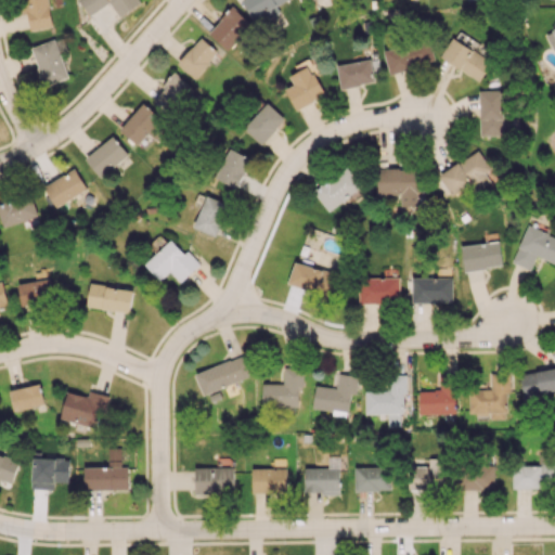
[(52,26),(47,0),(23,0),(29,30),(52,26)]
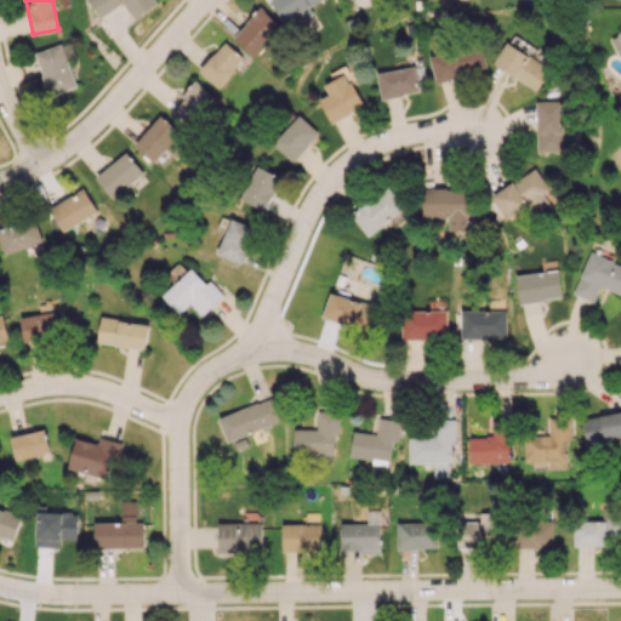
[(124,3),(132,18),(158,4),(154,0),(87,0),(98,17),(124,3)]
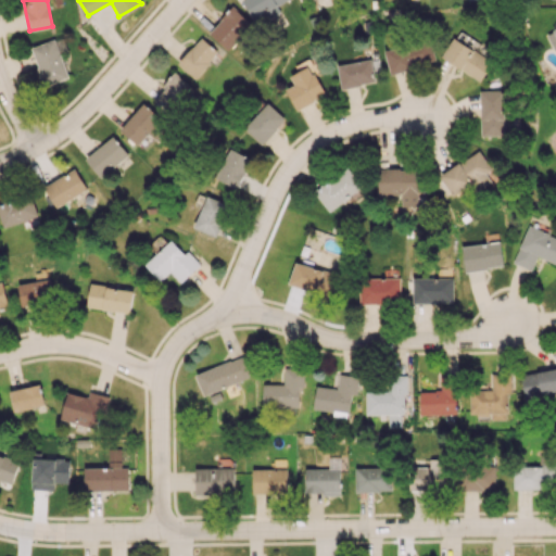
[(281,13),(277,5),(287,0),(242,0),(257,26),(281,13)]
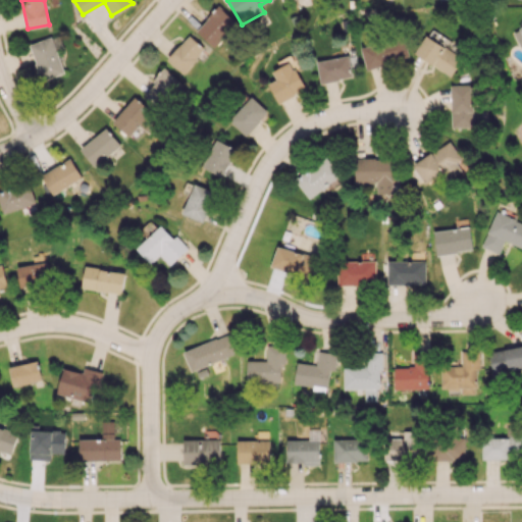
[(214,47),(237,22),(218,6),(196,31),(214,47)]
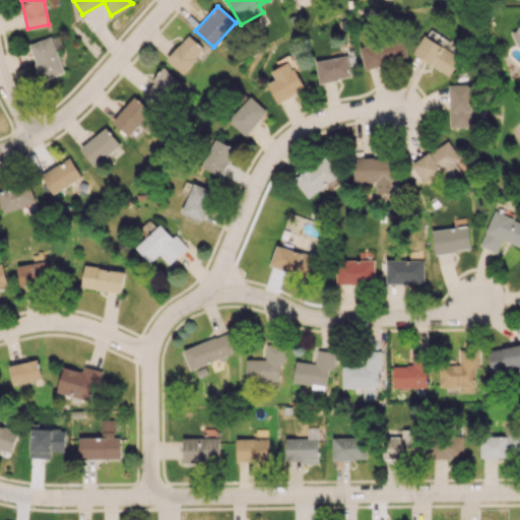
[(517,47),(519,45),(519,25),(510,30),(517,47)]
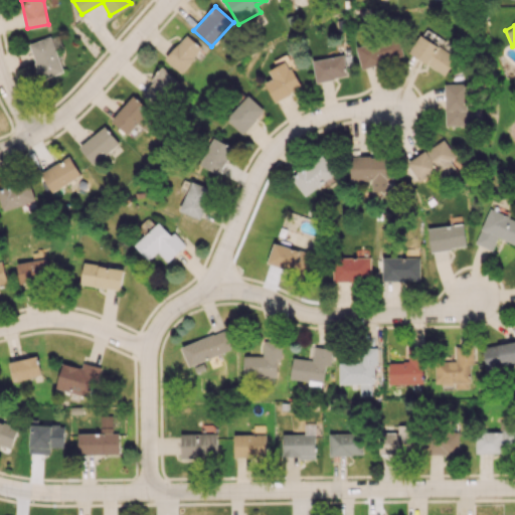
[(201,47),(184,34),(165,60),(181,73),(201,47)]
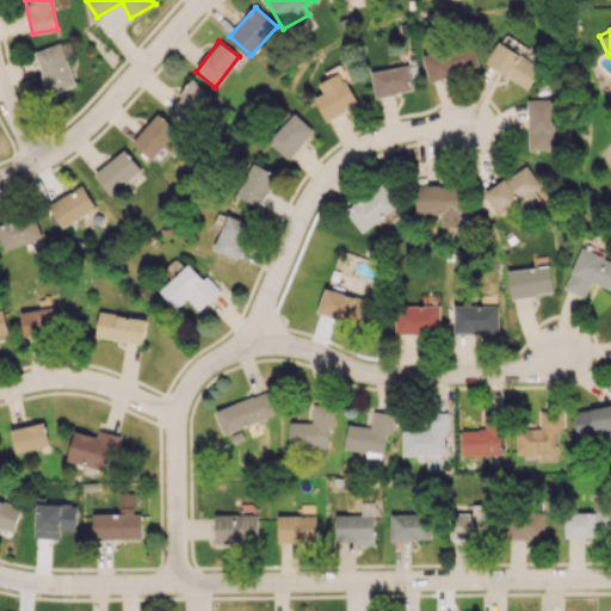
[(477,67),(469,42),(421,57),(430,82),(477,67)]
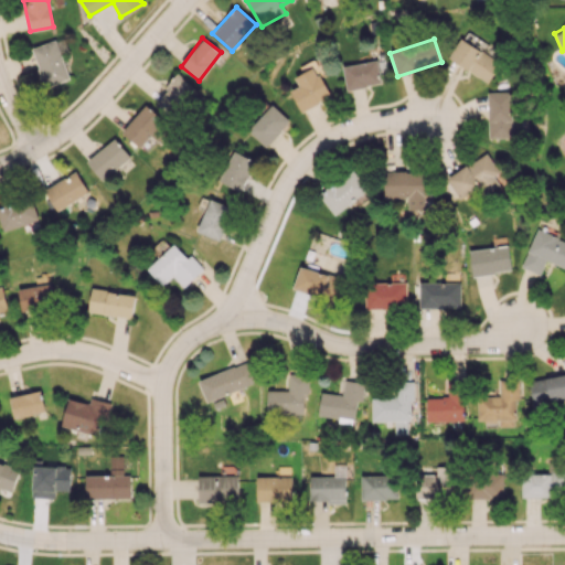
[(448,60),(488,82),(499,61),(459,39),(448,60)]
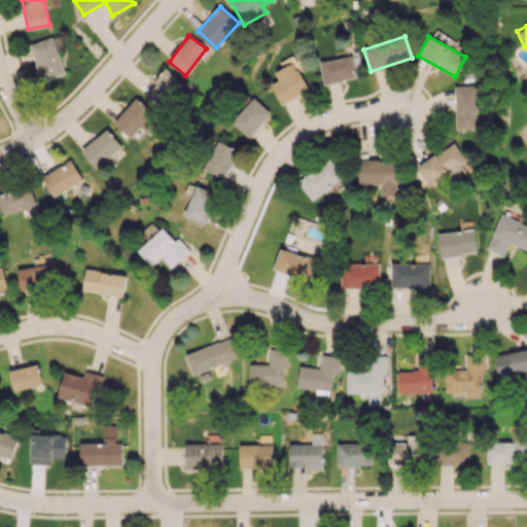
[(29,45),(42,81),(65,73),(50,37),(29,45)]
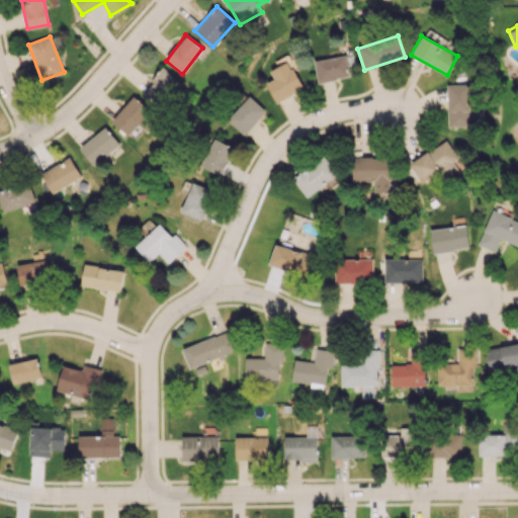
[(276,103),(306,88),(287,54),(279,58),(282,64),(269,71),(273,79),(265,83),(276,103)]
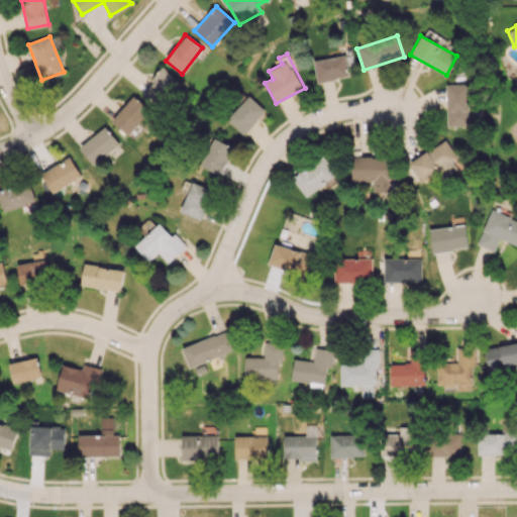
[(348,77),(344,55),(313,61),(317,83),(348,77)]
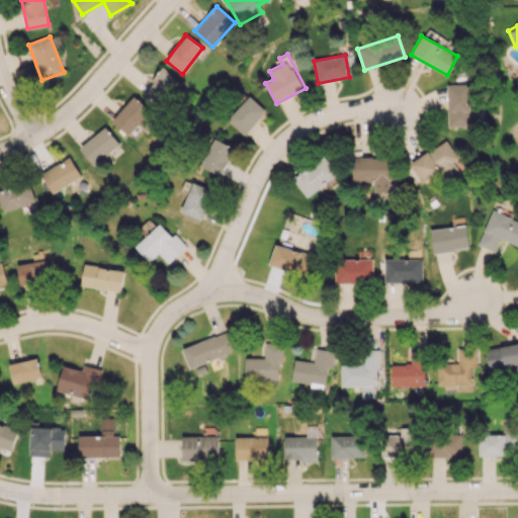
[(141,92),(158,109),(181,85),(164,68),(141,92)]
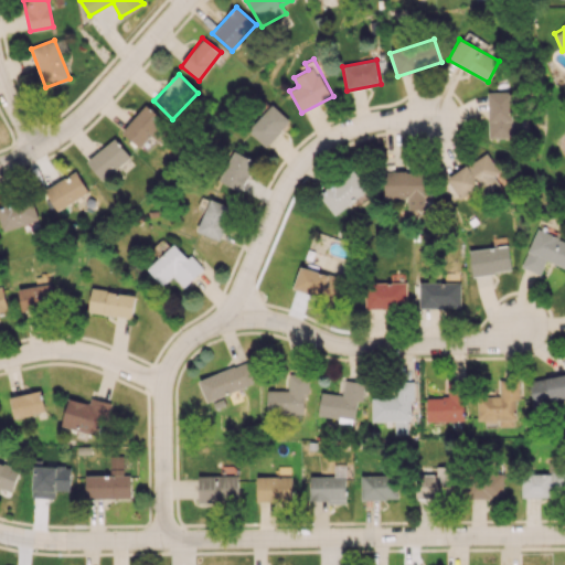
[(488,138),(512,138),(512,92),(487,93),(488,138)]
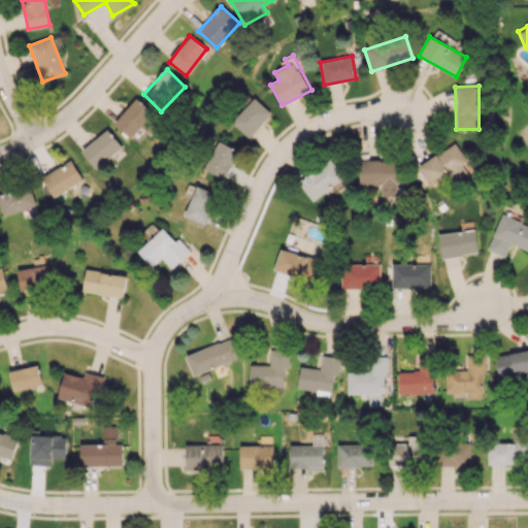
[(113,123),(132,140),(156,114),(136,97),(113,123)]
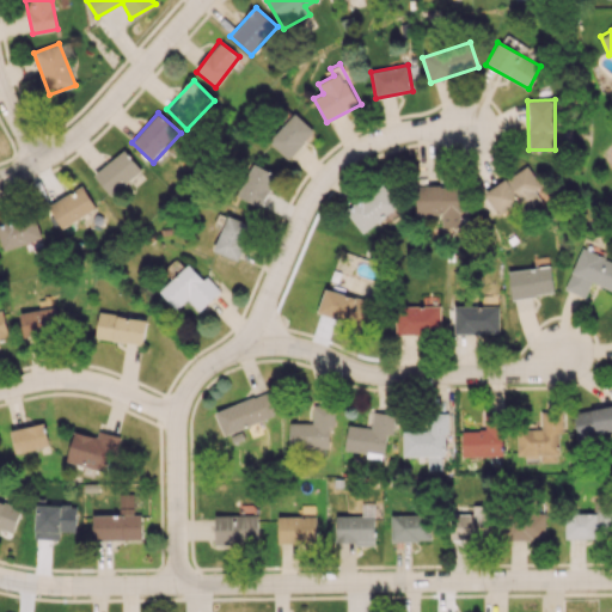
[(269,141),(287,159),(313,130),(295,112),(269,141)]
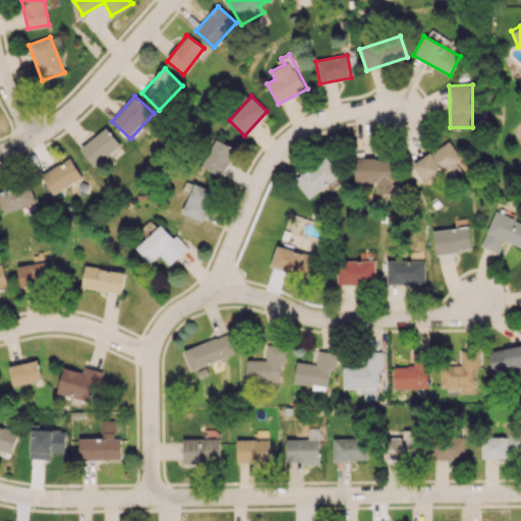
[(79,148),(93,166),(120,147),(106,128),(79,148)]
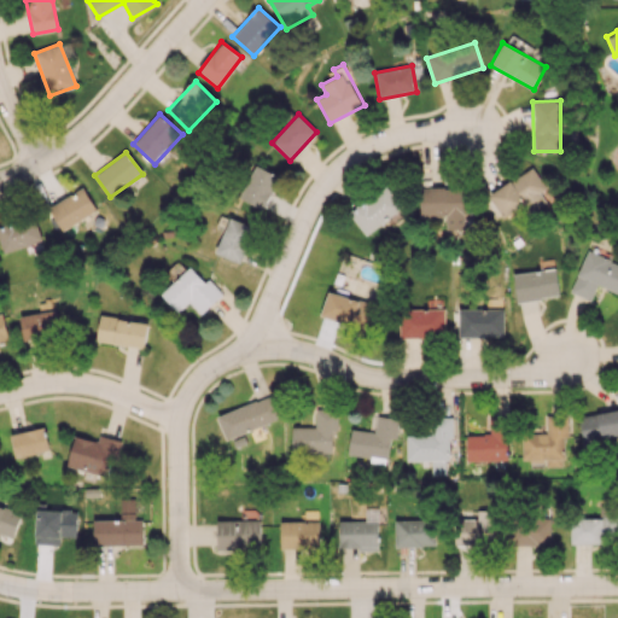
[(263,210),(279,176),(256,164),(239,198),(263,210)]
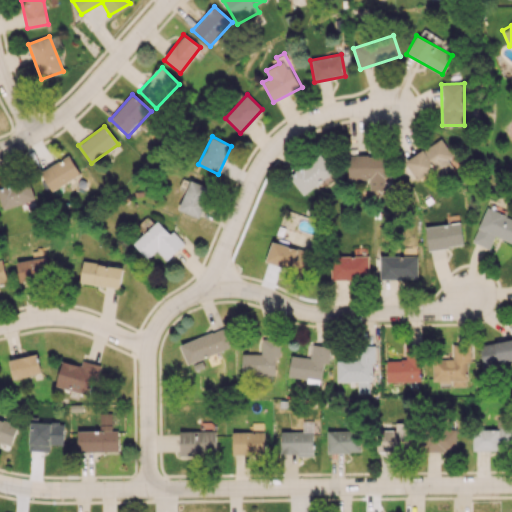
[(405,162),(418,180),(435,167),(441,176),(458,163),(439,138),(405,162)]
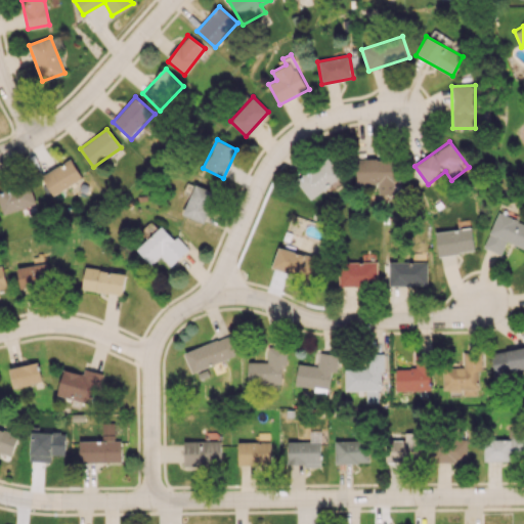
[(310,200),(341,176),(325,157),(296,180),(310,200)]
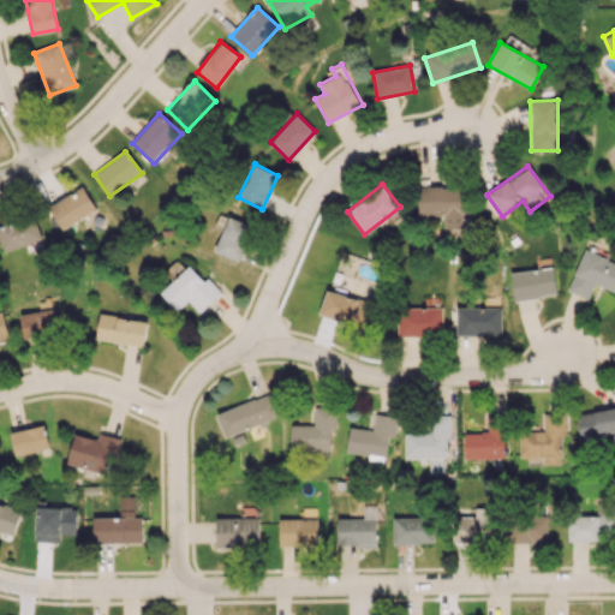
[(96,208),(82,185),(48,207),(61,230),(96,208)]
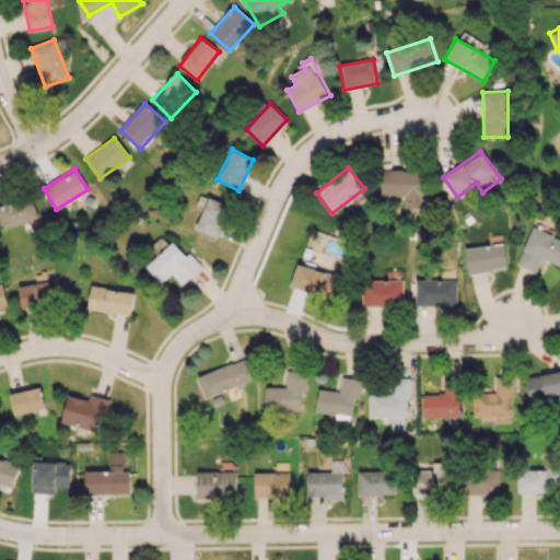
[(404,208),(421,208),(420,170),(381,171),(381,196),(404,195),(404,208)]
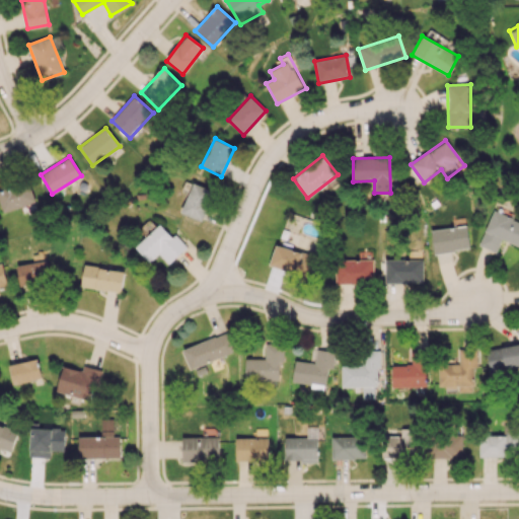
[(34,202),(26,180),(0,190),(0,205),(3,213),(34,202)]
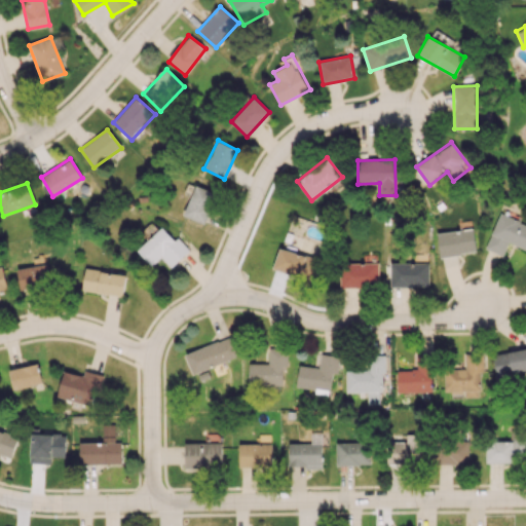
[(217,193),(195,185),(183,216),(203,224),(217,193)]
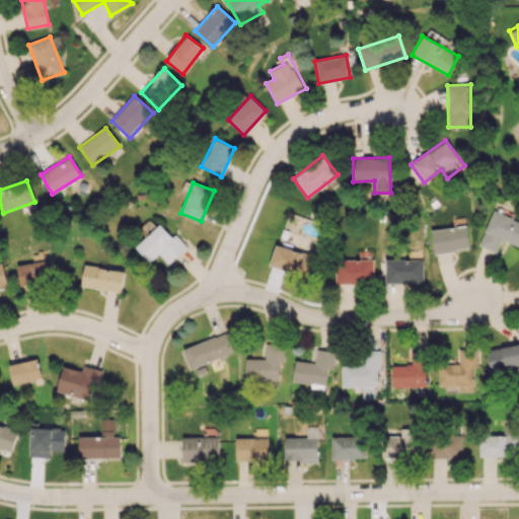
[(518,221),(492,211),(477,245),(496,252),(501,239),(518,246),(518,221)]
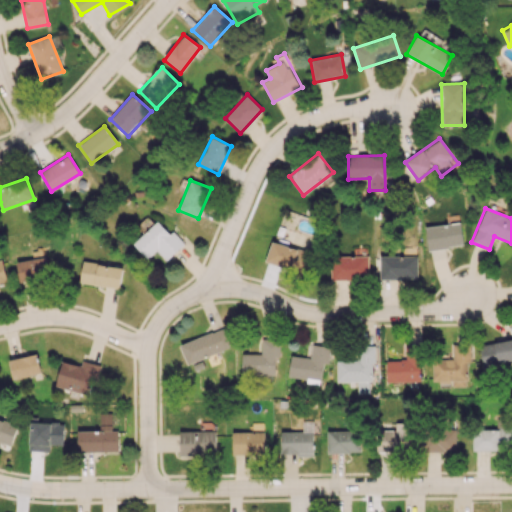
[(166,261),(184,244),(172,230),(169,233),(157,221),(133,243),(147,259),(156,250),(166,261)]
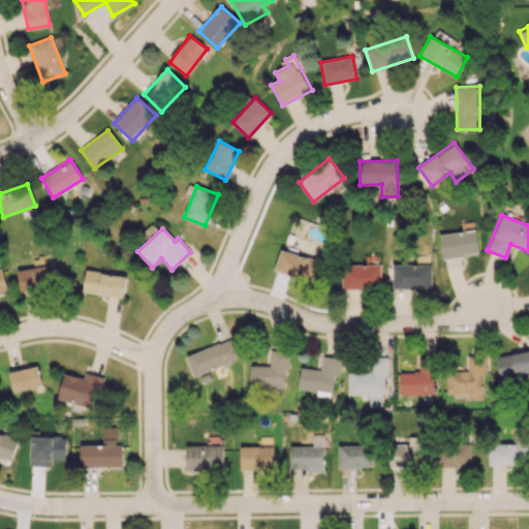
[(477,254),(475,230),(439,234),(441,257),(477,254)]
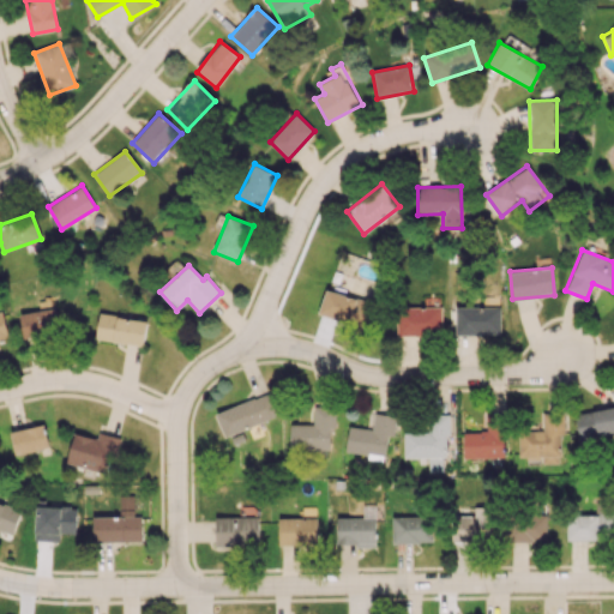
[(318,313),(366,329),(373,305),(326,289),(318,313)]
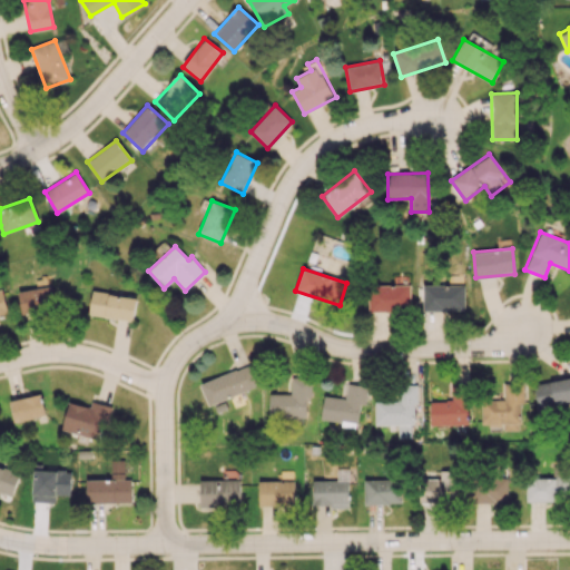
[(369,311),(410,310),(409,284),(367,285),(369,311)]
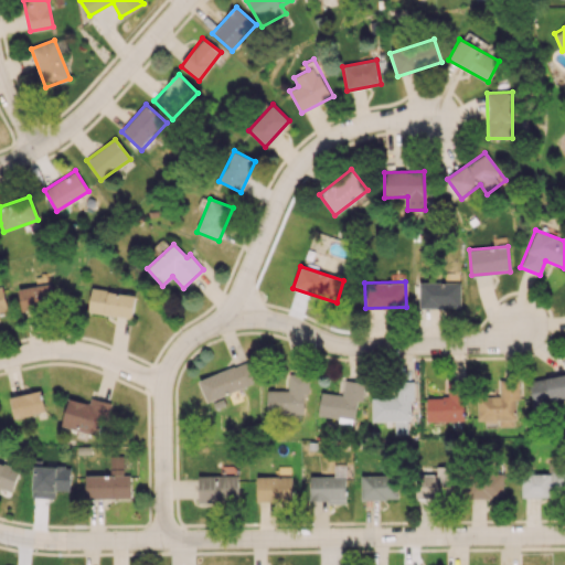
[(418,283),(419,308),(460,307),(459,281),(418,283)]
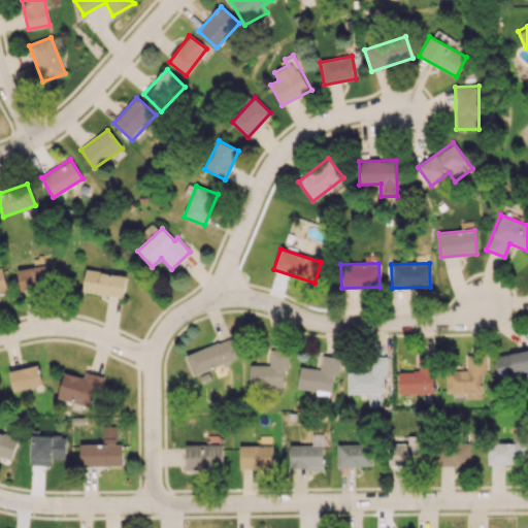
[(19,289),(50,287),(48,266),(17,268),(19,289)]
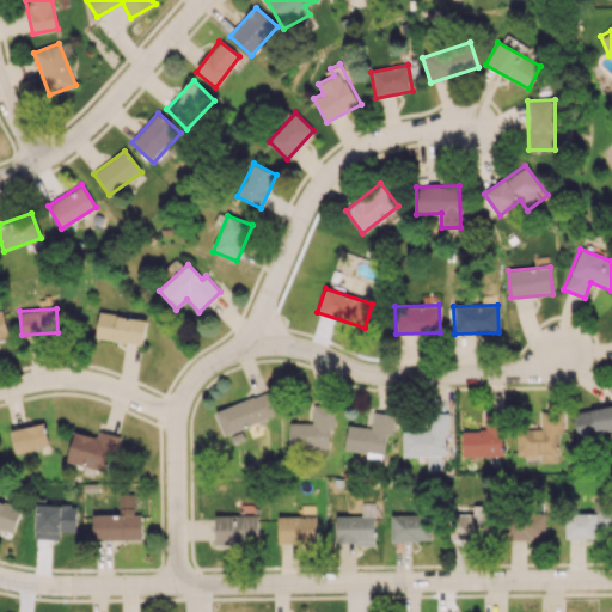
[(144,343),(146,318),(98,313),(96,338),(144,343)]
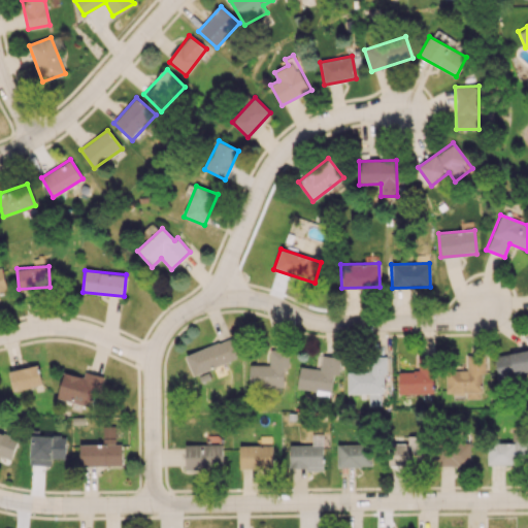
[(193,375),(240,357),(232,337),(185,356),(193,375)]
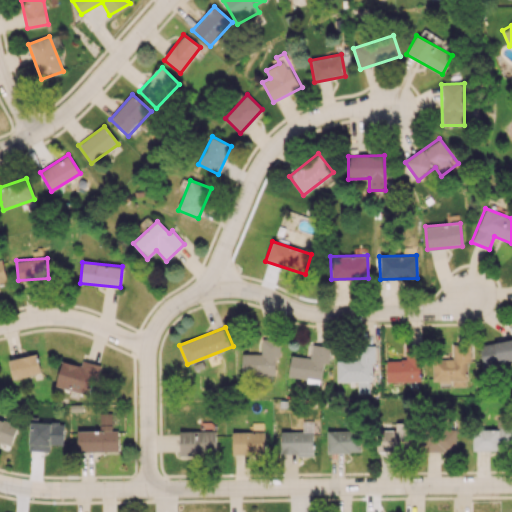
[(261,353),(242,354),(242,374),(275,374),(275,357),(279,357),(279,338),(261,339),(261,353)]
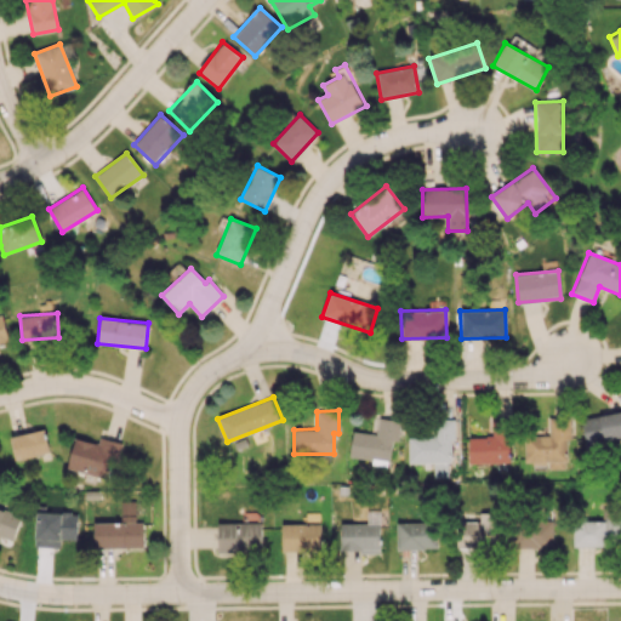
[(620,439),(620,410),(581,419),(586,446),(620,439)]
